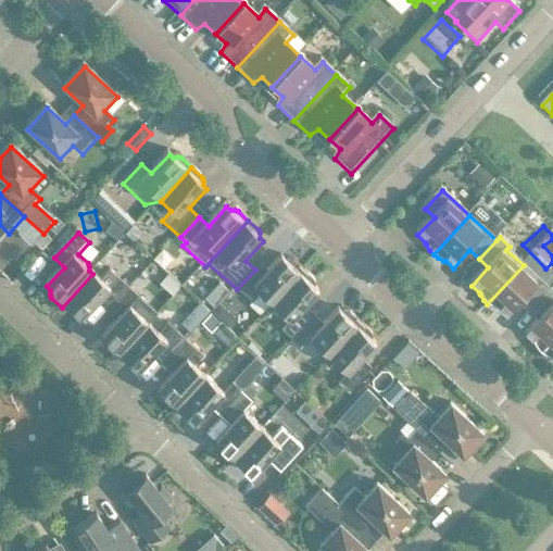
[(526,251),(518,260),(538,277),(545,270),(526,251)]
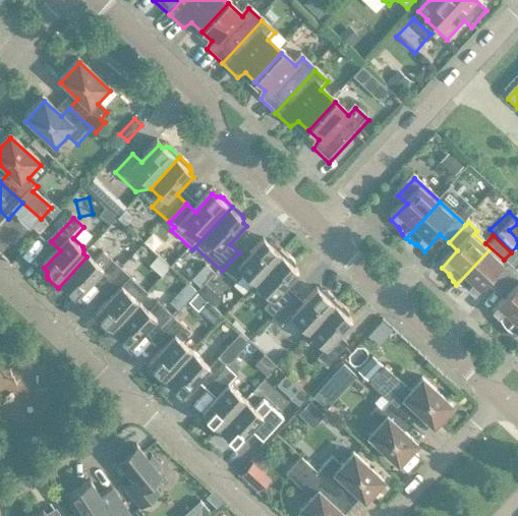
[(239,252),(222,271),(248,296),(256,287),(286,255),(276,246),(273,245),(269,246),(265,243),(248,261),(239,252)]
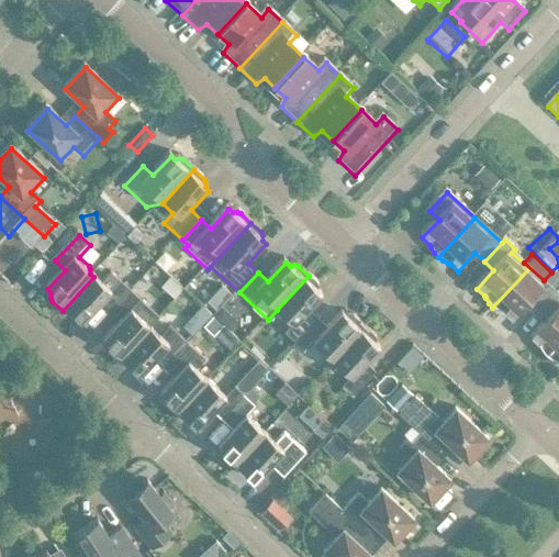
[(557,293),(529,268),(492,308),(498,311),(503,314),(505,315),(513,322),(529,304),(539,313),(557,293)]
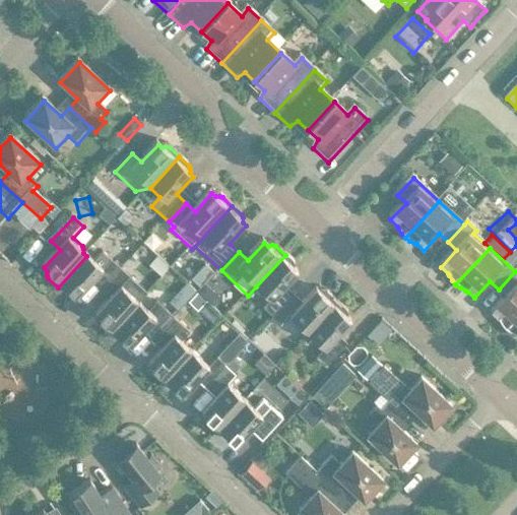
[(285,255),(256,286),(259,290),(259,294),(260,297),(269,305),(264,311),(274,320),(292,301),(282,293),(300,274),(296,271),(297,267),(295,264),(285,255)]
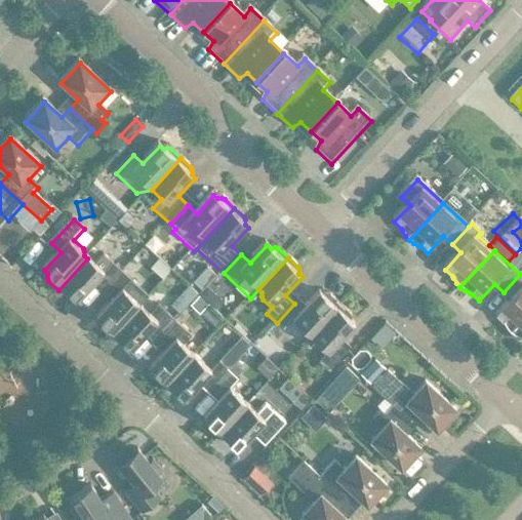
[(105,275),(87,258),(58,290),(68,300),(72,301),(76,300),(79,303),(95,285),(105,293),(123,274),(113,266),(105,275)]
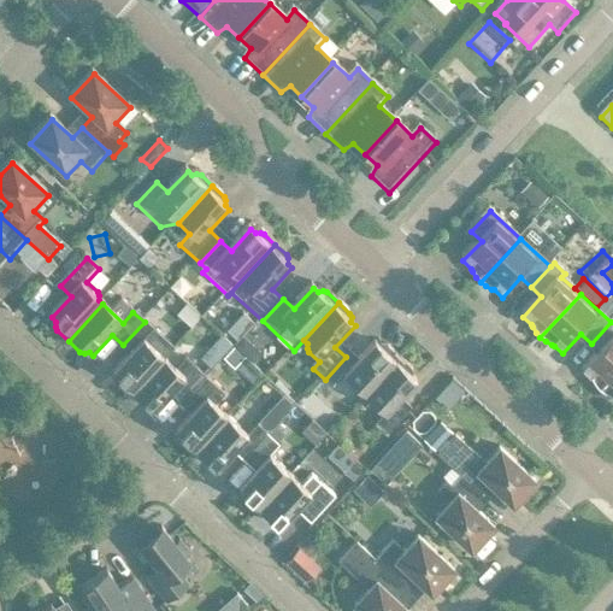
[(119,389),(131,399),(166,362),(166,363),(176,352),(145,322),(123,345),(134,354),(115,376),(118,380),(118,385),(119,389)]
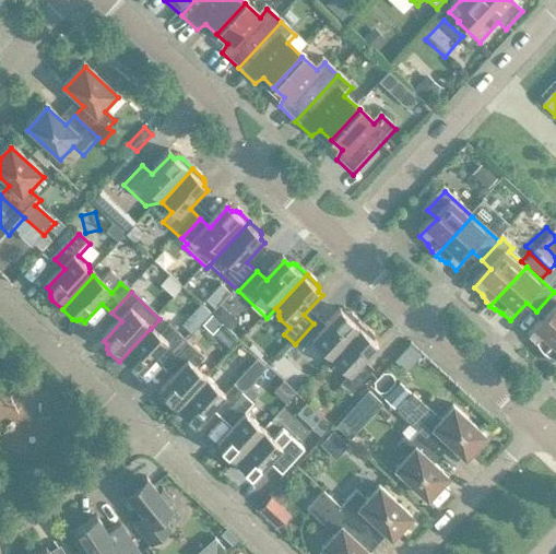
[(536,344),(539,349),(541,353),(545,357),(555,345),(555,293),(554,292),(536,311),(545,320),(529,338),(536,344)]
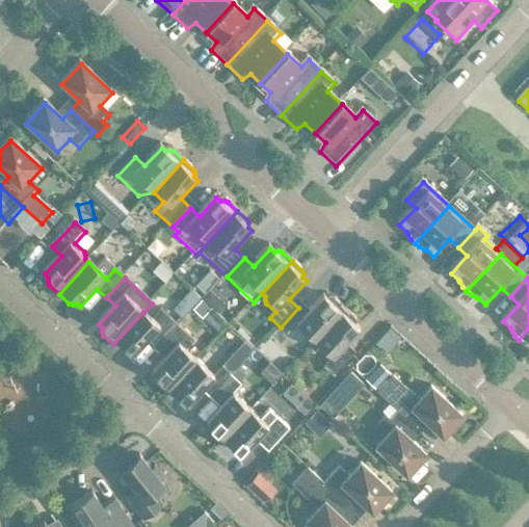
[(281,327),(278,331),(288,339),(299,327),(317,343),(346,311),(337,302),(333,301),(328,301),(325,298),(308,317),(298,308),(281,327)]
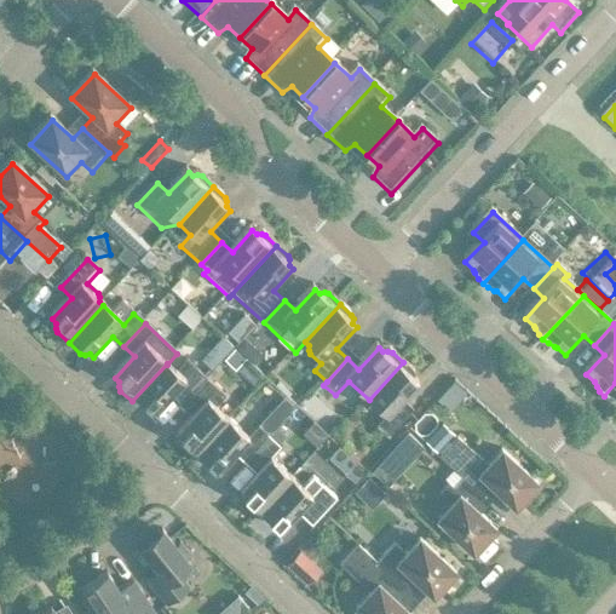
[(403,362),(369,400),(389,419),(379,430),(391,441),(412,418),(401,408),(420,386),(416,383),(416,378),(415,373),(403,362)]
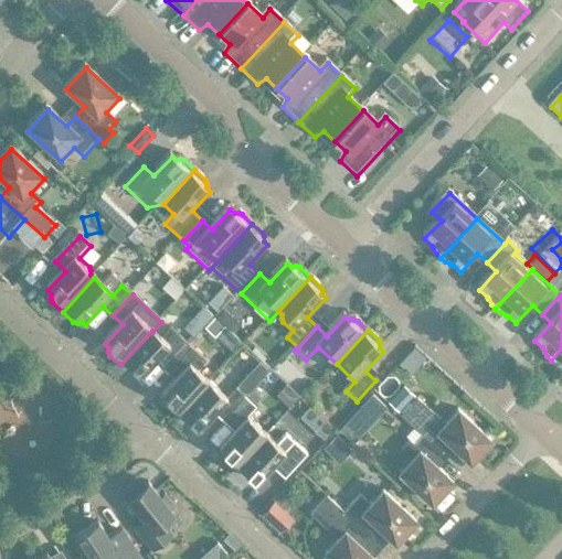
[(171,368),(190,348),(172,332),(163,342),(152,332),(152,331),(120,365),(130,375),(135,376),(139,376),(142,379),(161,359),(171,368)]
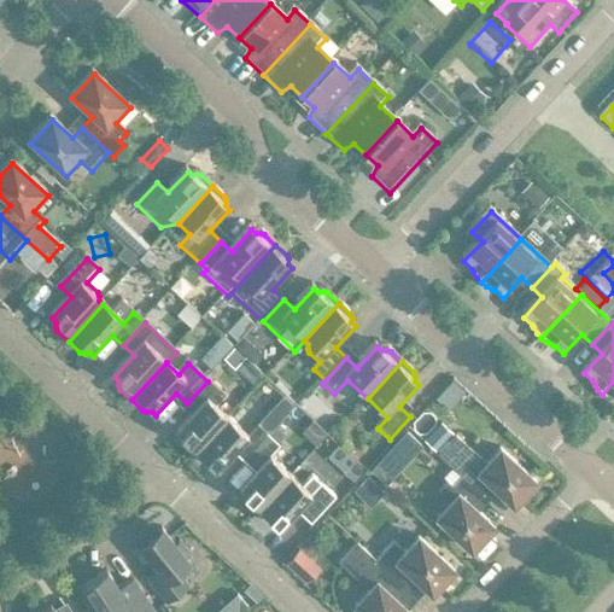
[(227,400),(208,382),(187,403),(198,414),(177,435),(182,439),(182,444),(183,448),(194,459),(229,421),(217,411),(227,400)]
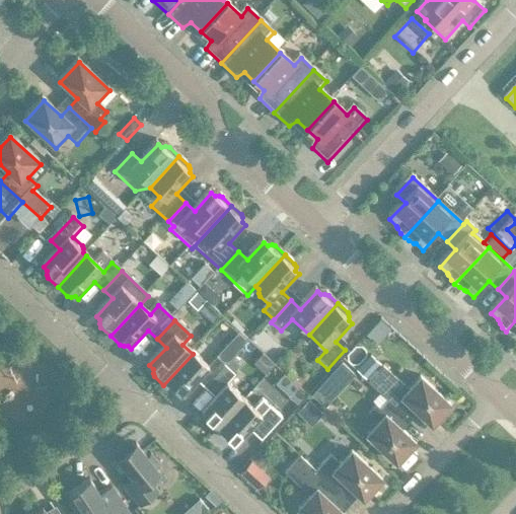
[(515,320),(506,332),(508,334),(513,336),(515,337),(515,320)]
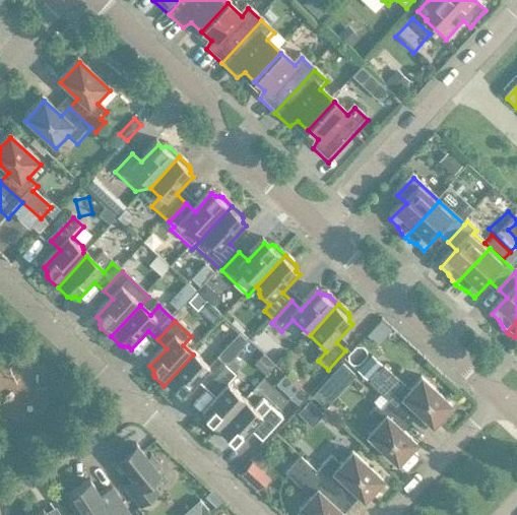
[(201,381),(210,389),(228,370),(218,362),(210,371),(193,355),(164,386),(174,395),(177,396),(181,395),(185,398),(201,381)]
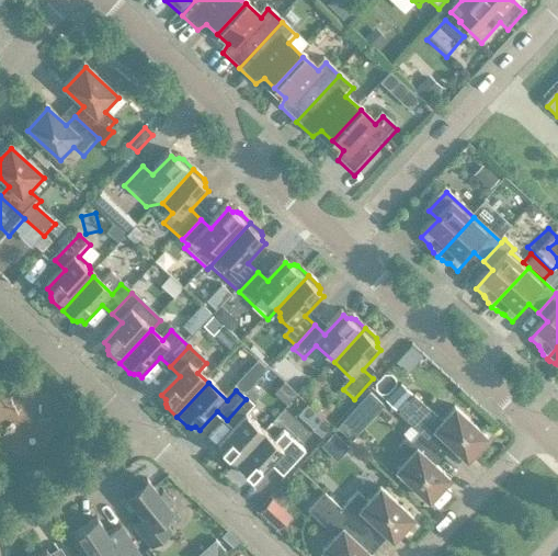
[(405,389),(388,407),(400,418),(416,400),(405,389)]
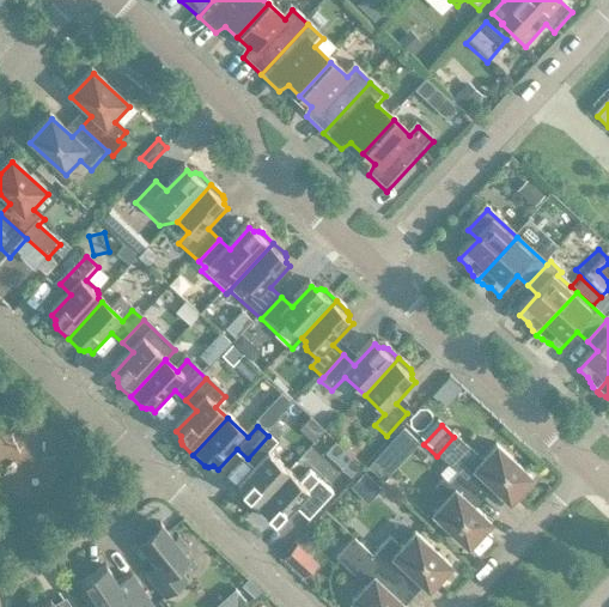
[(256,513),(290,475),(269,457),(280,447),(268,436),(248,459),(259,468),(239,490),(243,493),(243,498),(244,503),(256,513)]
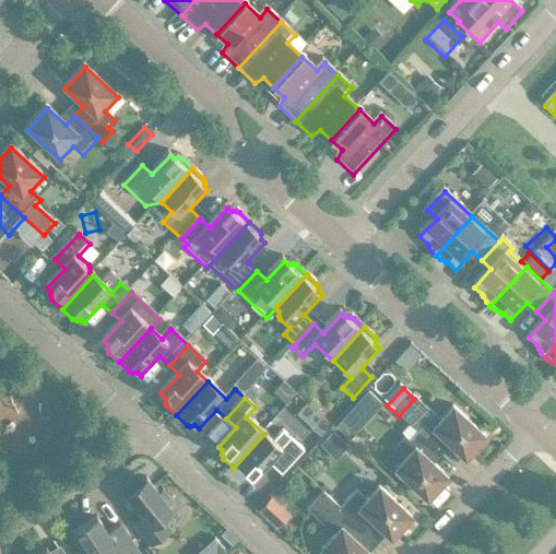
[(420,436),(440,455),(449,445),(466,462),(487,440),(454,410),(441,424),(414,399),(399,416),(420,436)]
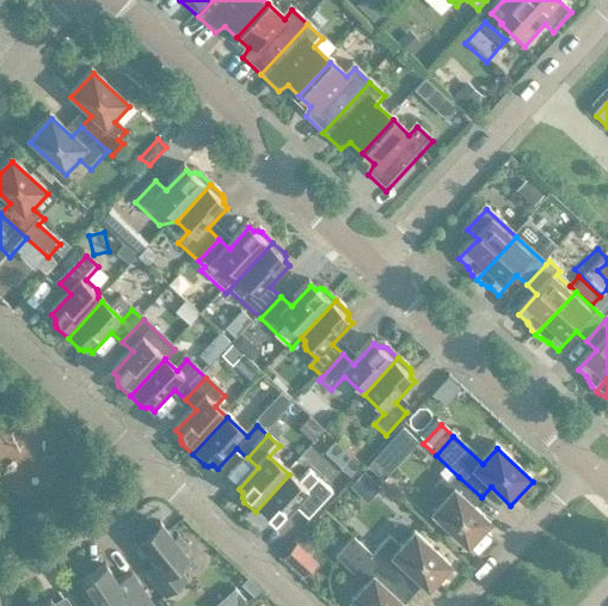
[(352,469),(339,482),(355,497),(368,484),(352,469)]
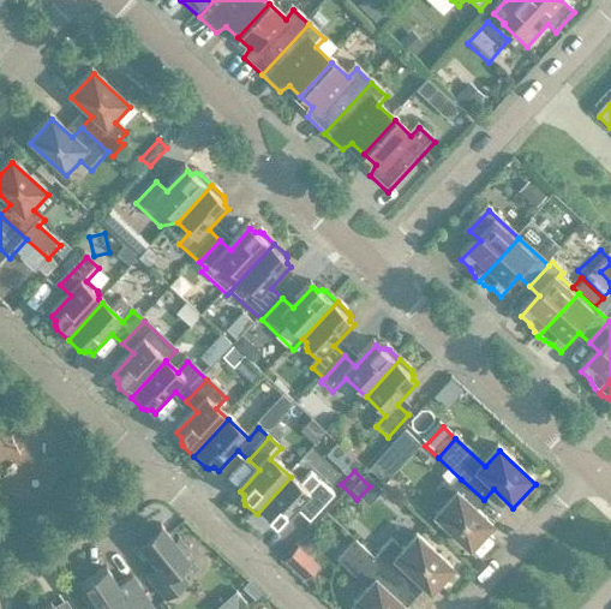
[(291,477),(257,514),(268,525),(273,526),(277,526),(281,530),(301,508),(316,521),(336,500),(313,478),(304,489),(291,477)]
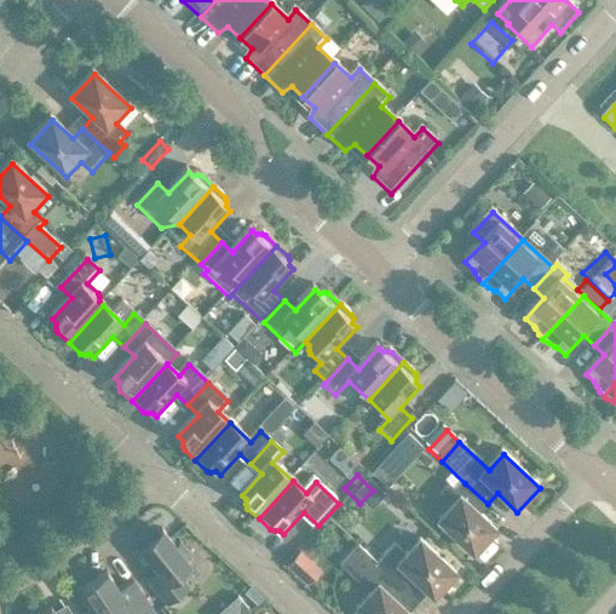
[(465,483),(456,493),(450,488),(442,497),(454,509),(439,523),(476,557),(498,533),(478,515),(488,504),(465,483)]
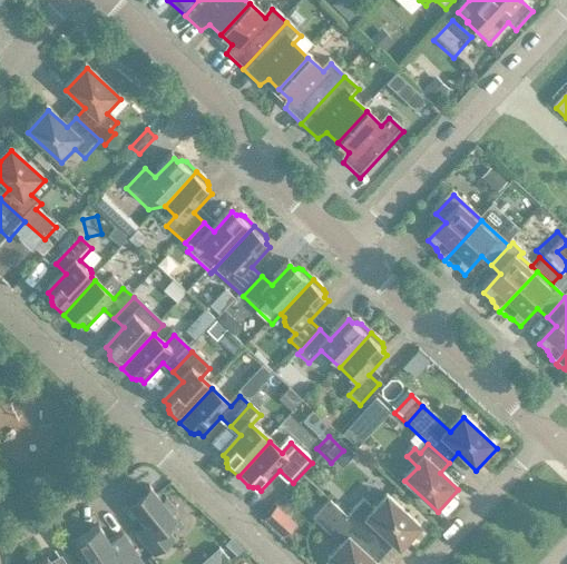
[(150,491),(130,507),(148,528),(137,537),(156,560),(175,543),(166,532),(177,523),(174,518),(177,515),(167,503),(164,506),(150,491)]
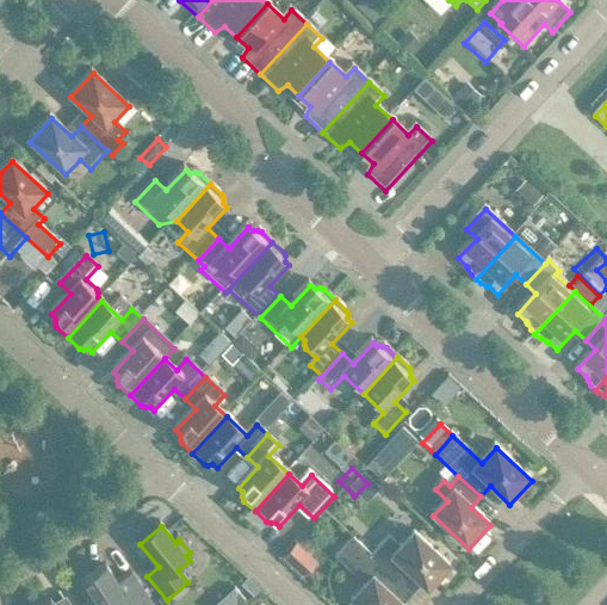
[(390,541),(373,559),(373,560),(400,584),(409,573),(429,592),(451,568),(415,535),(401,550),(390,541)]
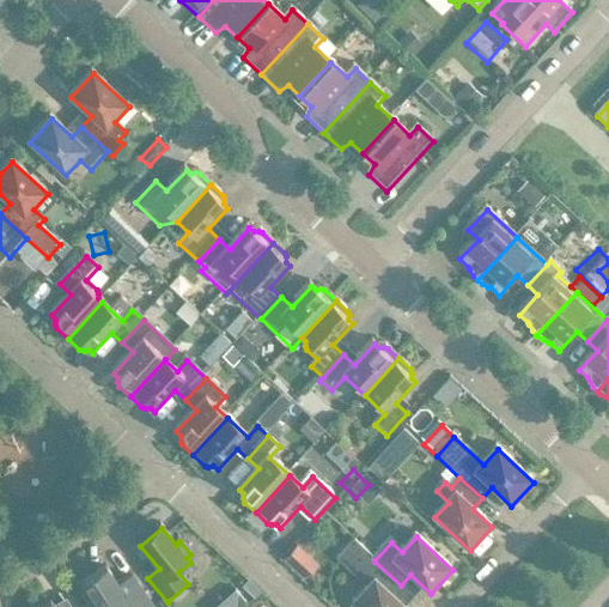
[(270,556),(290,575),(305,559),(285,540),(270,556)]
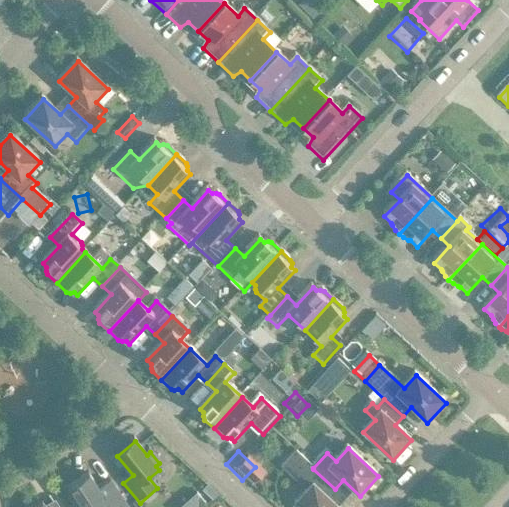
[(313,469),(313,468),(297,454),(282,469),(307,492),(295,505),(296,506),(336,506),(327,498),(335,489),(313,469)]
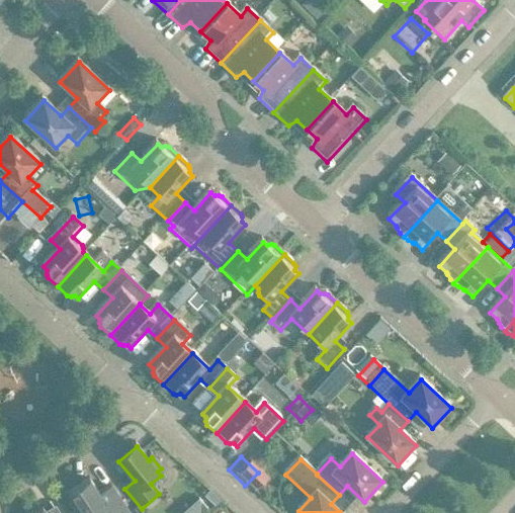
[(76,512),(129,512),(113,490),(101,498),(91,483),(70,496),(79,510),(76,512)]
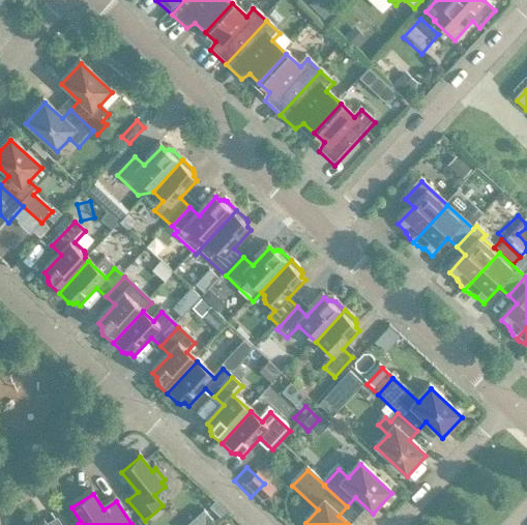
[(213,524),(205,514),(193,524),(213,524)]
